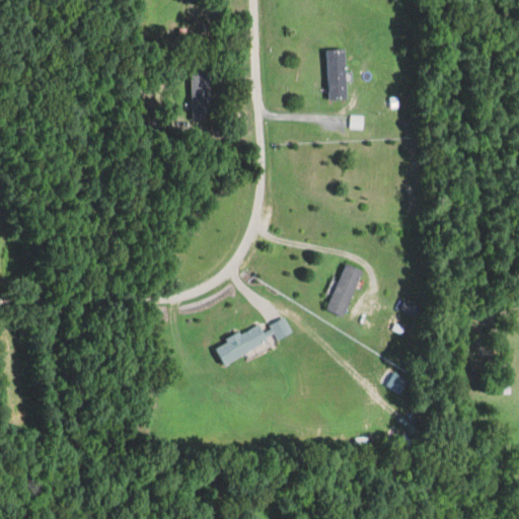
[(327,50),(327,100),(347,100),(347,50),(327,50)]
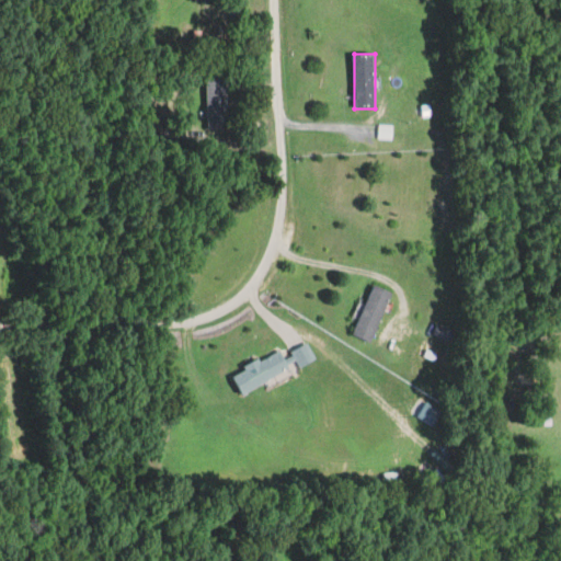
[(207,76),(207,129),(227,129),(227,76),(207,76)]
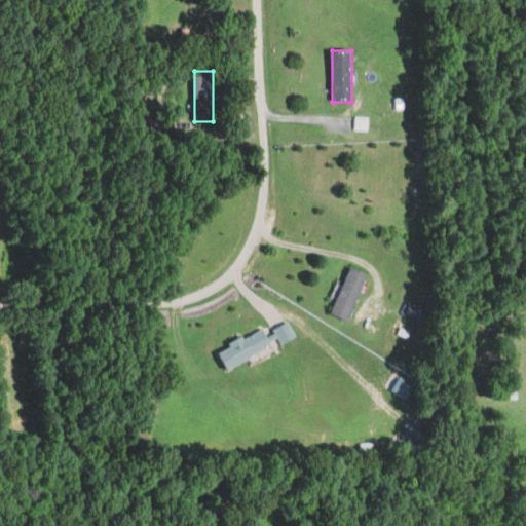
[(331,314),(349,322),(368,274),(350,267),(331,314)]
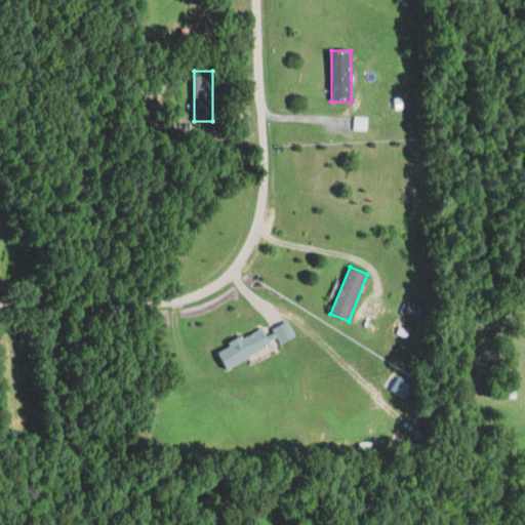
[(427,321),(430,312),(409,304),(406,313),(427,321)]
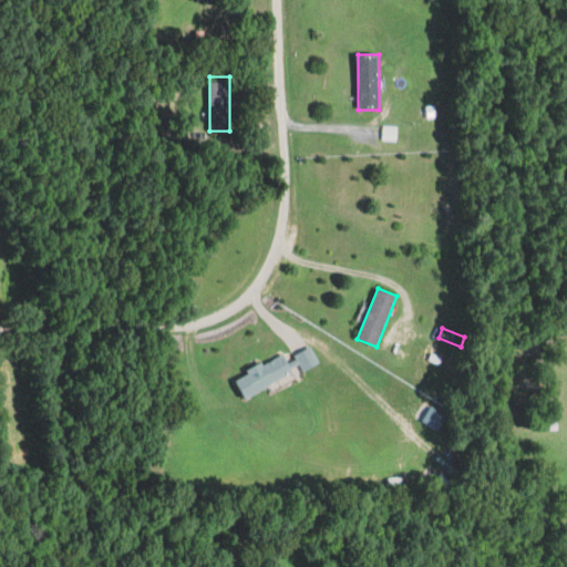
[(296,356),(302,372),(319,364),(312,348),(296,356)]
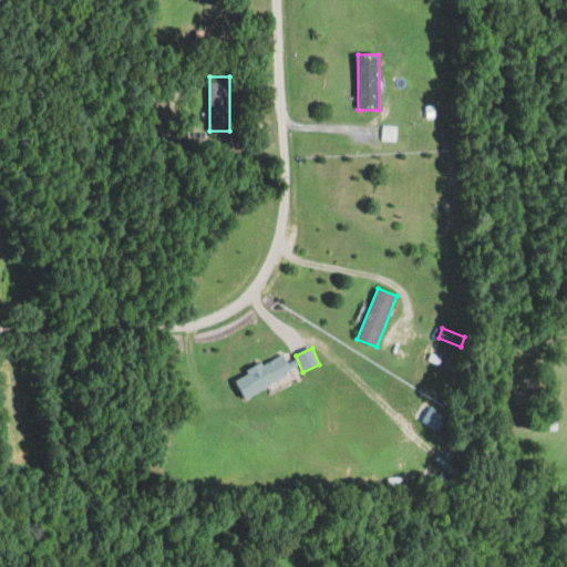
[(295,374),(285,354),(236,380),(246,400),(295,374)]
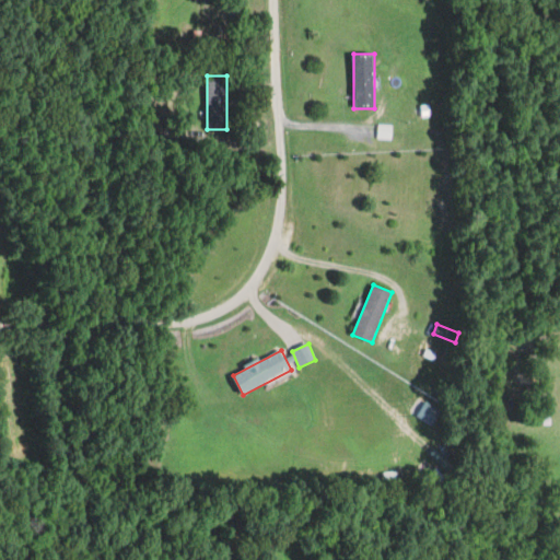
All buildings are outlined.
